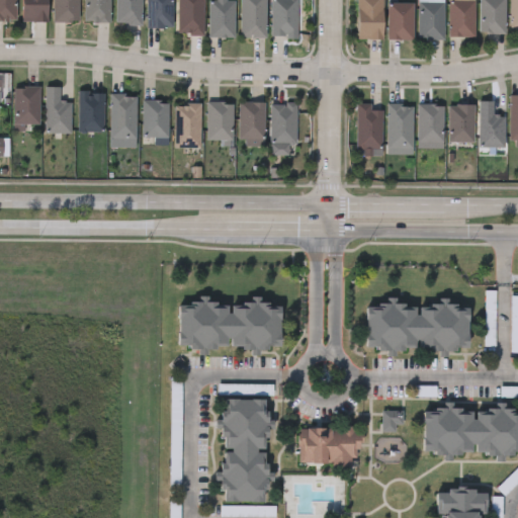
[(0,0),(14,0),(14,21),(0,21),(0,0)]
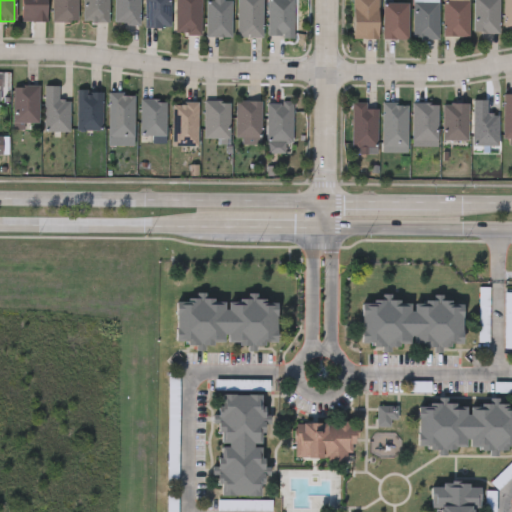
[(45,0),(45,22),(20,22),(20,0),(45,0)]
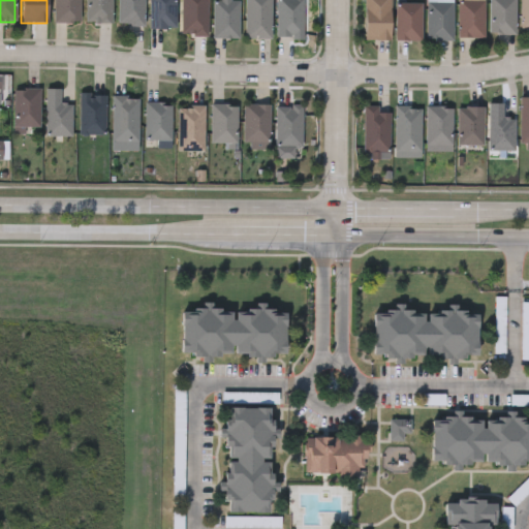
[(52,23),(52,0),(79,0),(79,23),(52,23)]
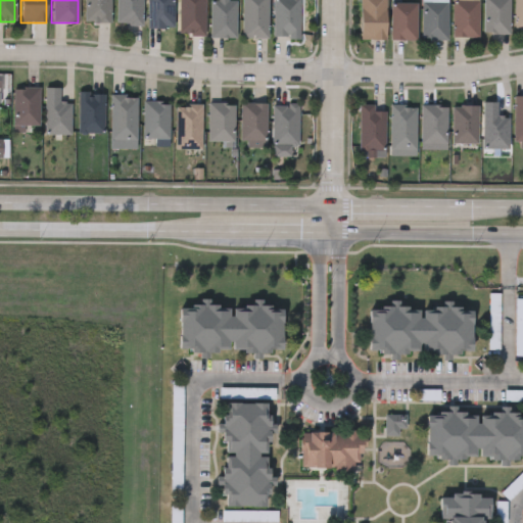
[(84,24),(84,0),(109,0),(109,24),(84,24)]
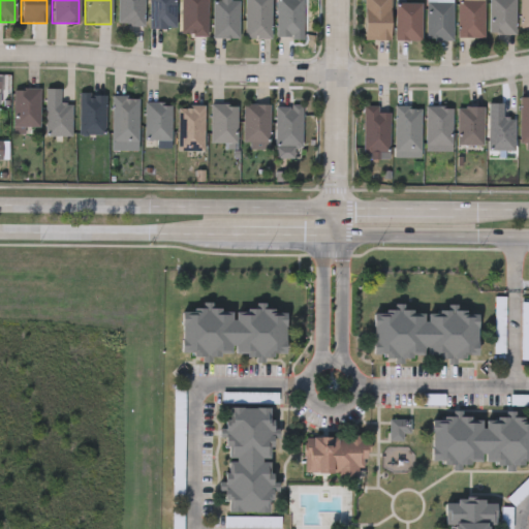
[(117,26),(117,0),(142,0),(142,26),(117,26)]
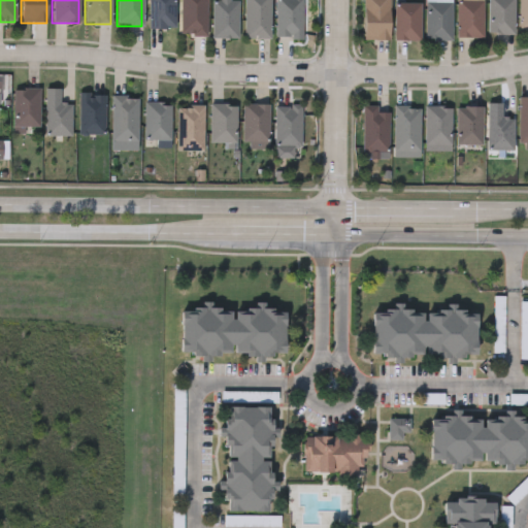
[(147,29),(147,0),(173,0),(173,29),(147,29)]
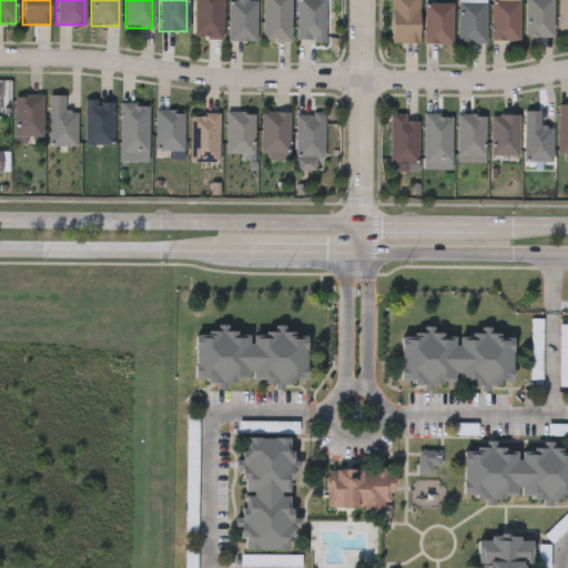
[(193,0),(222,0),(222,39),(193,39),(193,0)]
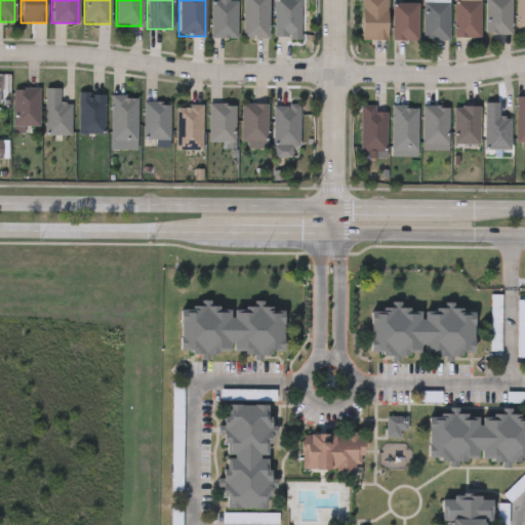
[(210,1),(216,1),(216,0),(236,0),(236,38),(210,38),(210,1)]
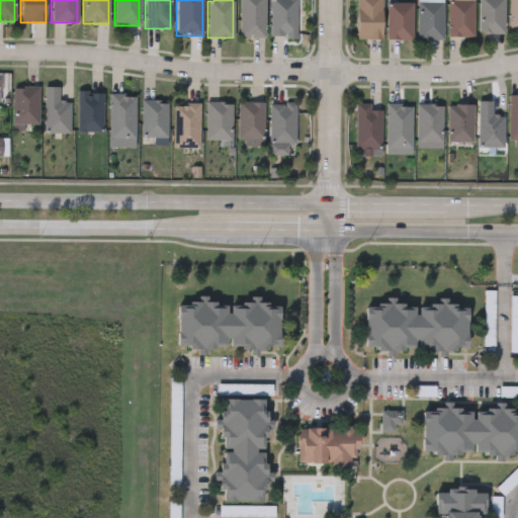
[(239,38),(239,0),(264,0),(264,38),(239,38)]
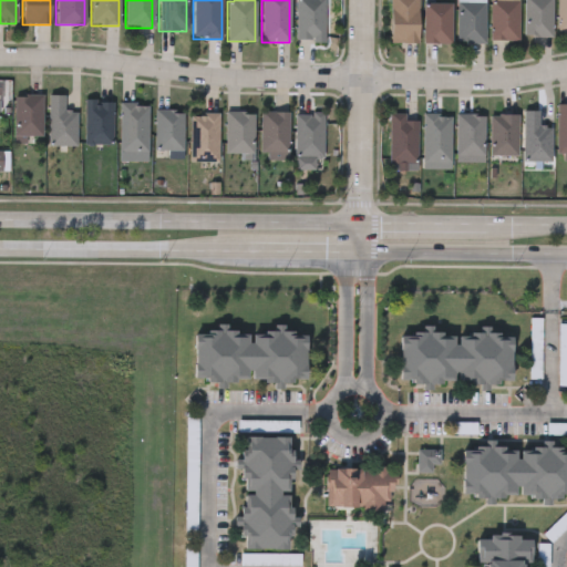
[(295,0),(323,0),(323,42),(295,42),(295,0)]
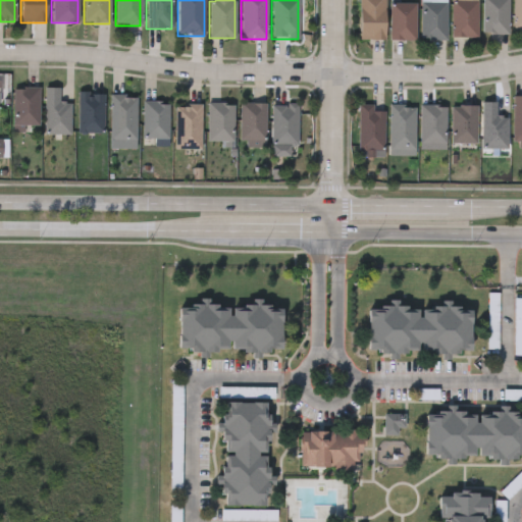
[(358,0),(383,0),(383,41),(358,41),(358,0)]
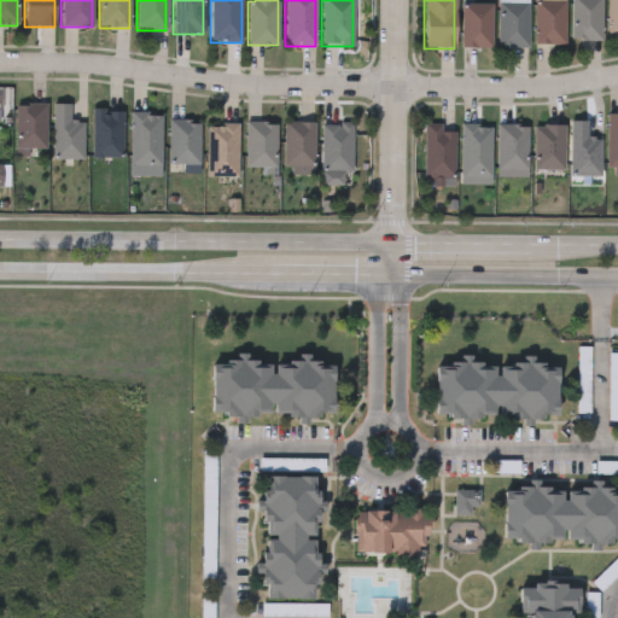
[(528,0),(528,48),(497,48),(497,0),(528,0)]
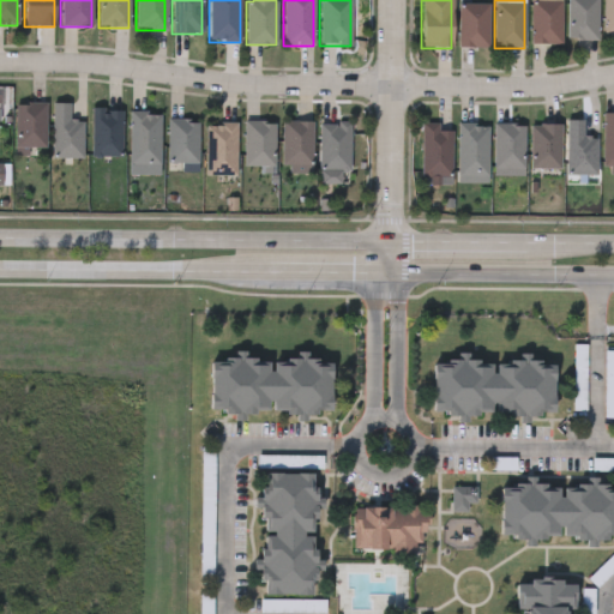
[(530,44),(530,0),(560,0),(560,44),(530,44)]
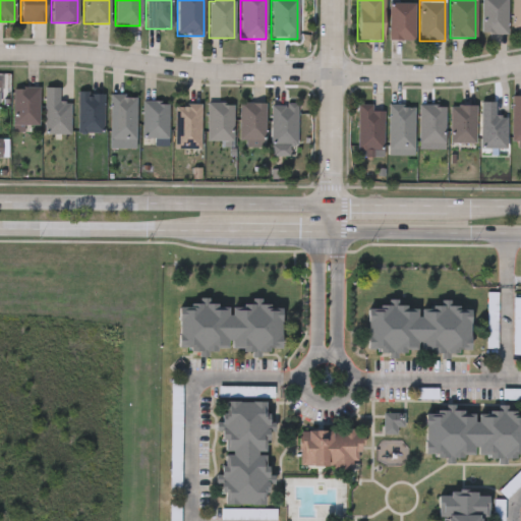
[(506,0),(506,35),(481,35),(481,0),(506,0)]
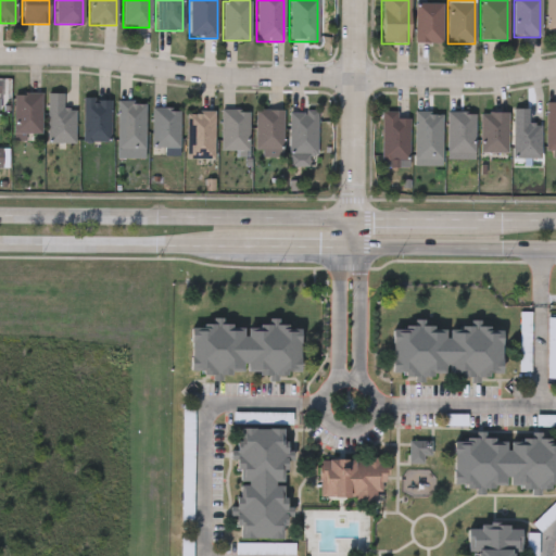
[(555,0),(555,32),(546,32),(546,0),(555,0)]
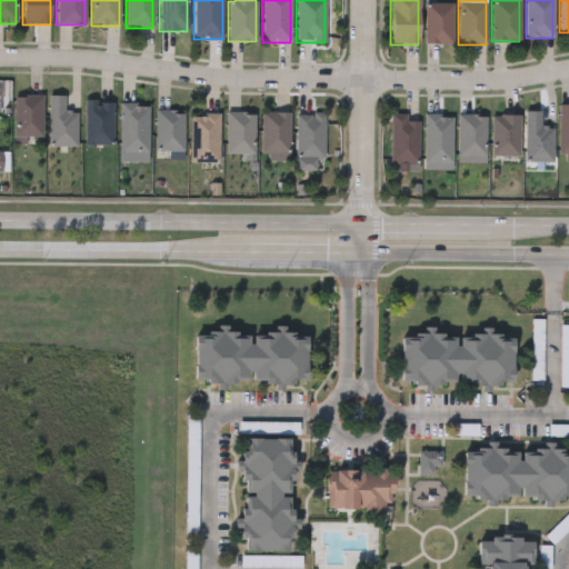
[(451,45),(423,45),(423,3),(451,3),(451,45)]
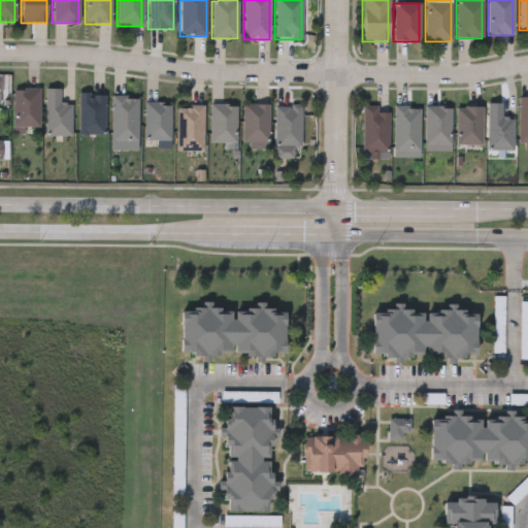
[(11,90),(37,90),(37,129),(11,129),(11,90)]
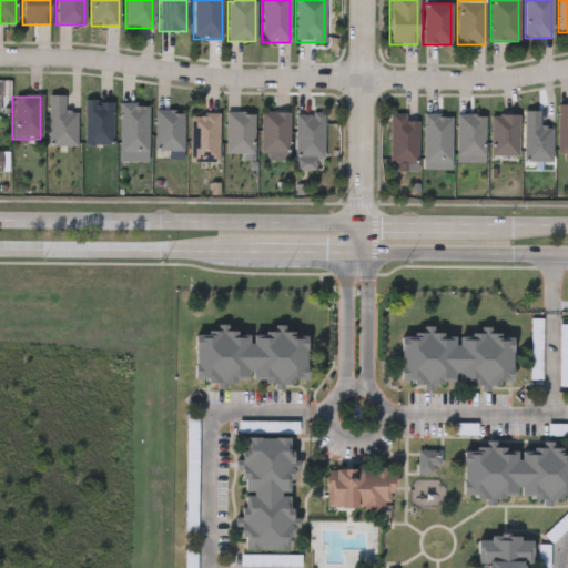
[(75,146),(47,146),(47,97),(63,97),(63,112),(75,112),(75,146)]
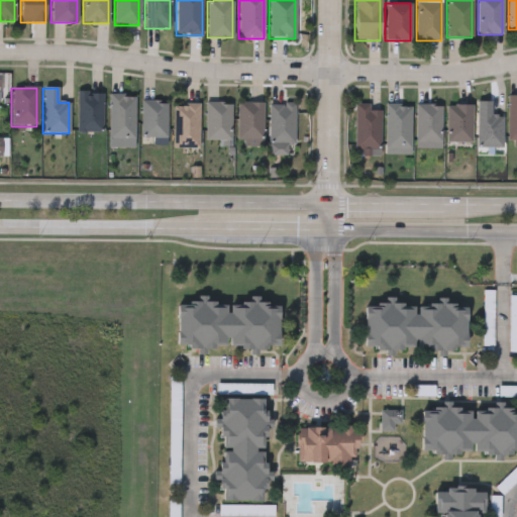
[(76,133),(76,92),(102,92),(102,133),(76,133)]
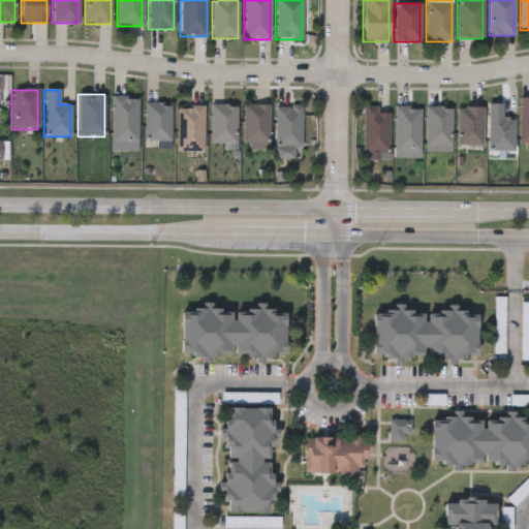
[(111,152),(111,97),(137,97),(136,152),(111,152)]
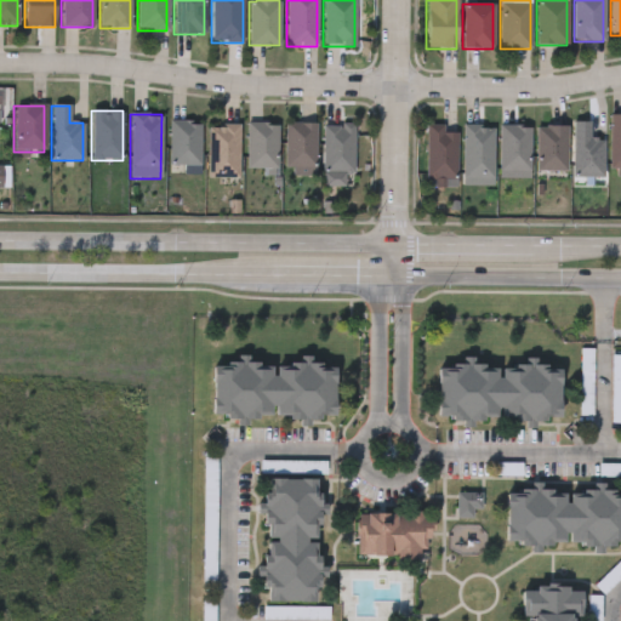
[(620,115),(620,176),(619,176),(619,169),(609,169),(609,115),(620,115)]
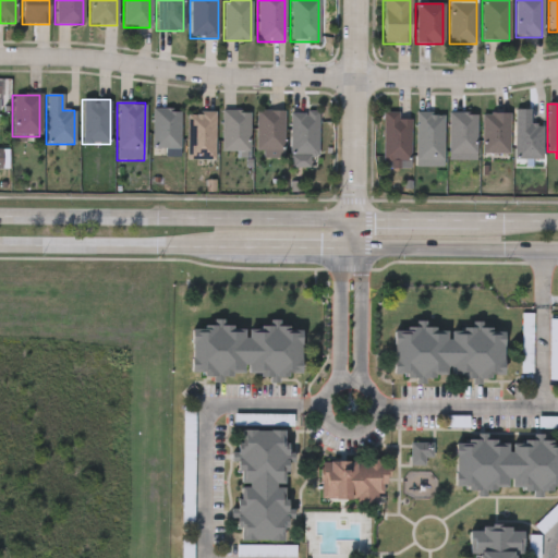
[(180,149),(152,149),(152,109),(180,109),(180,149)]
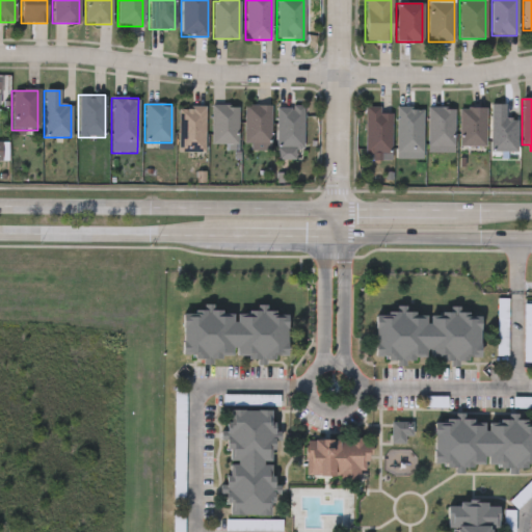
[(237,144),(211,144),(211,105),(237,105),(237,144)]
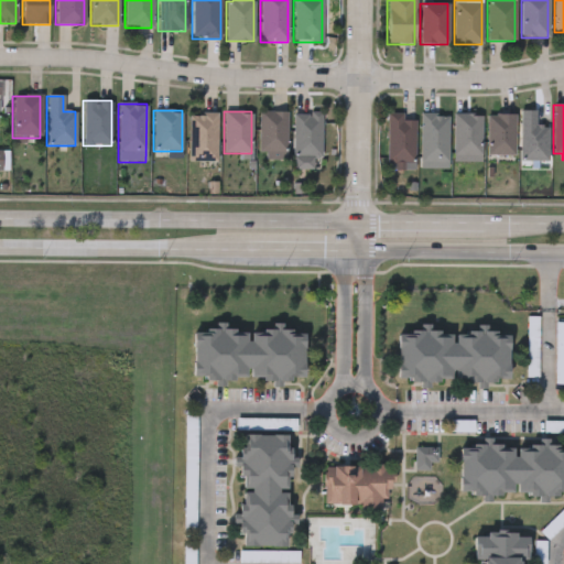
[(286,152),(258,152),(258,111),(286,111),(286,152)]
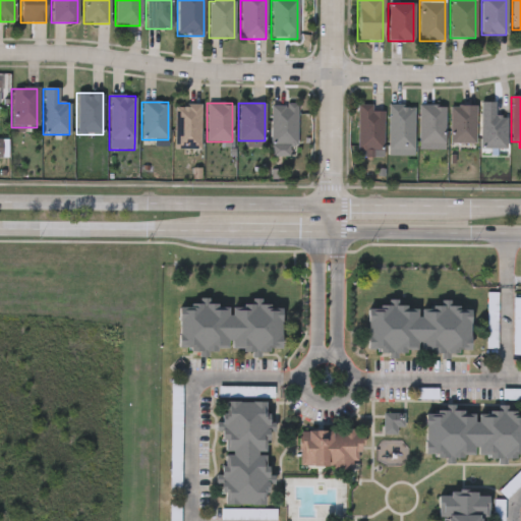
[(480,103),(495,103),(495,116),(506,116),(506,150),(480,150),(480,103)]
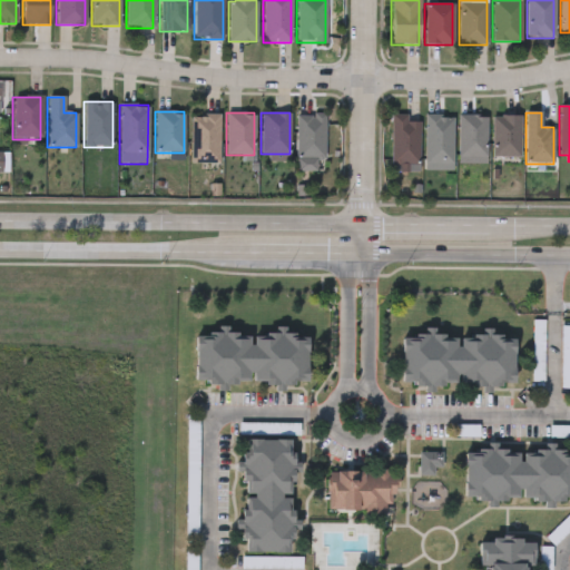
[(296,170),(296,115),(324,115),(324,159),(314,159),(314,170),(296,170)]
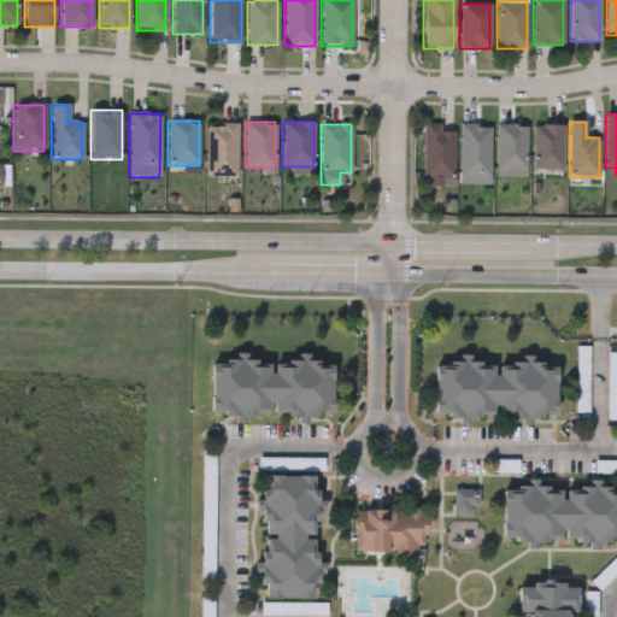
[(440,124),(440,133),(452,133),(452,178),(422,178),(422,124),(440,124)]
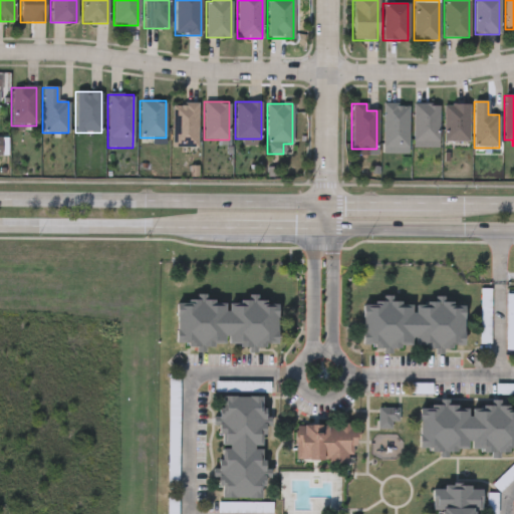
[(197,148),(172,148),(172,104),(197,104),(197,148)]
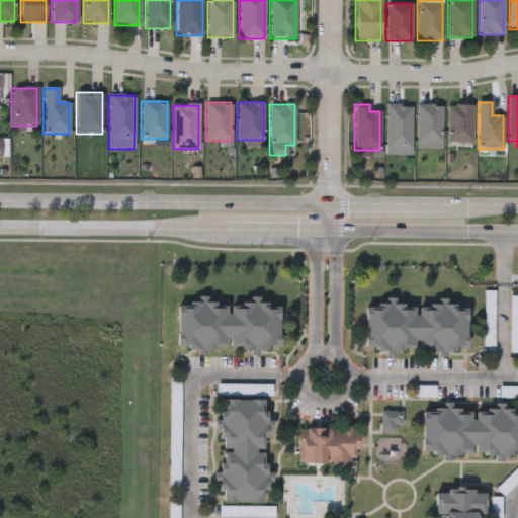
[(411,105),(411,151),(385,151),(385,105),(411,105)]
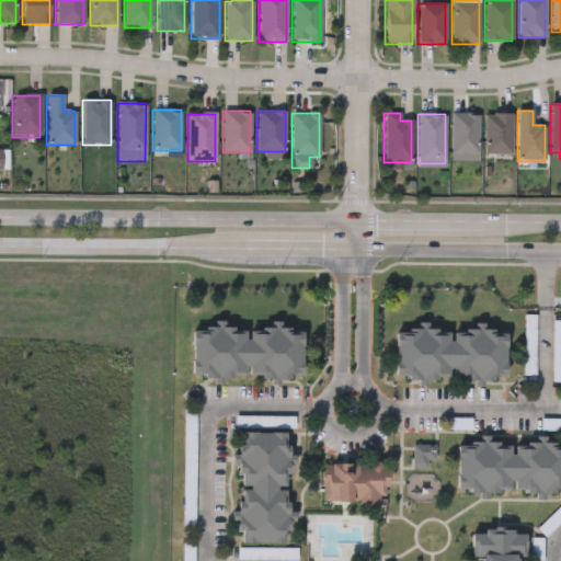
[(450,156),(450,114),(478,114),(478,156),(450,156)]
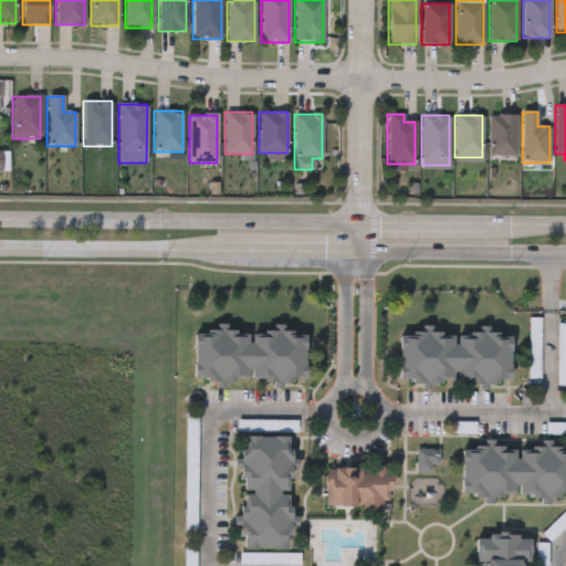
[(489,116),(516,116),(516,156),(489,156),(489,116)]
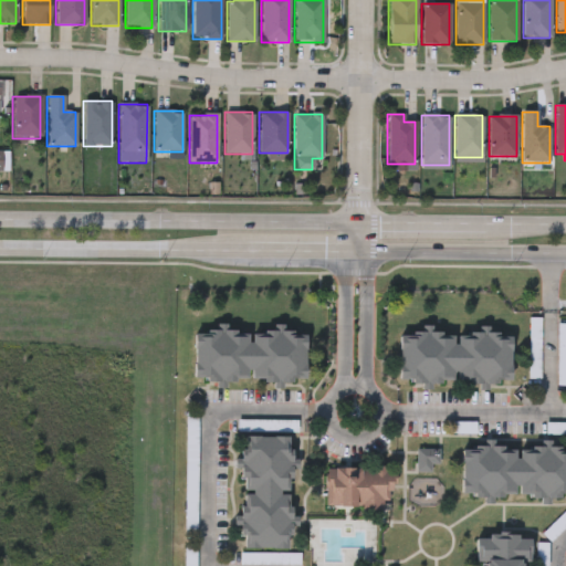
[(191,326),(223,326),(223,328),(303,329),(302,379),(190,377),(191,326)]
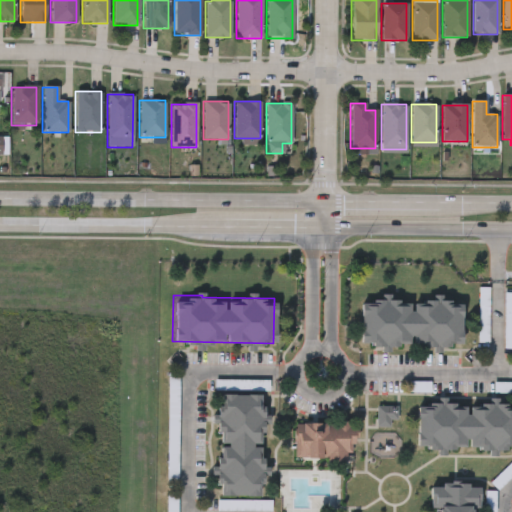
[(360,297),(460,300),(459,345),(358,342),(360,297)]
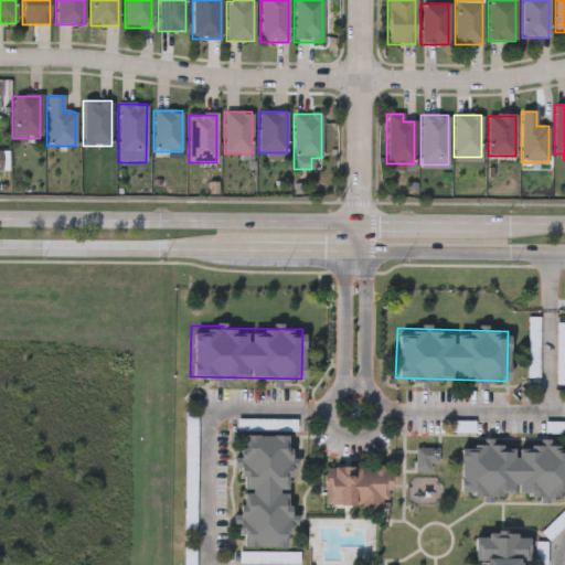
[(287,544),(238,544),(238,433),(288,433),(287,544)]
